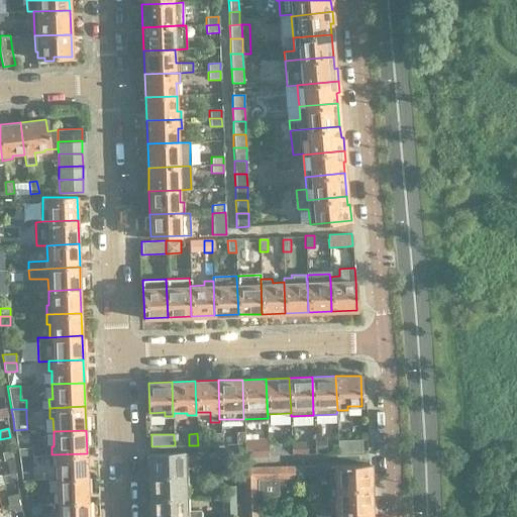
[(212,447),(220,446),(220,434),(212,435),(212,447)]
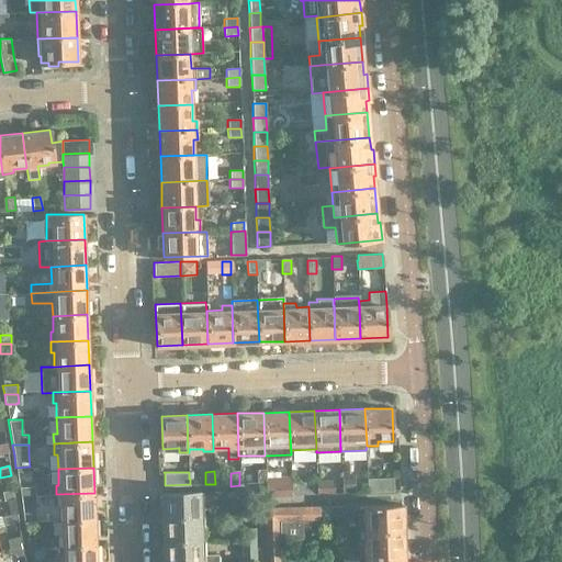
[(257,485),(266,485),(265,482),(265,476),(265,472),(256,472),(257,485)]
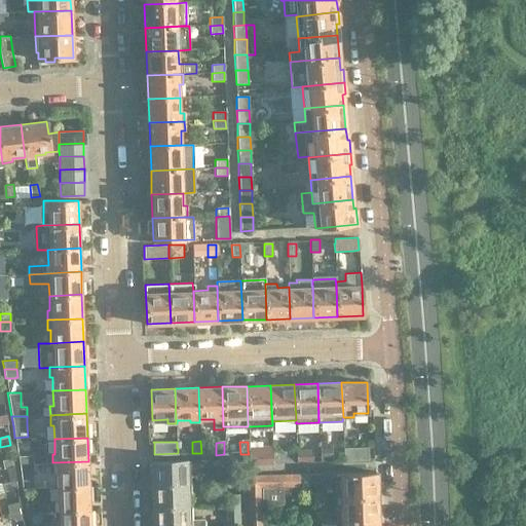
[(320,443),(320,461),(332,461),(332,443),(320,443)]
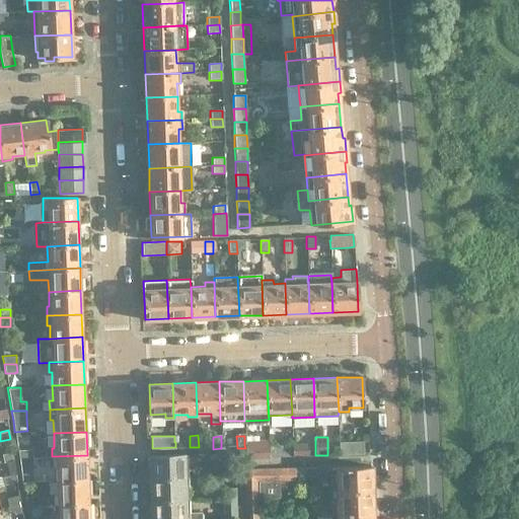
[(269,439),(244,440),(244,445),(245,448),(245,458),(260,457),(269,457),(269,445),(269,439)]
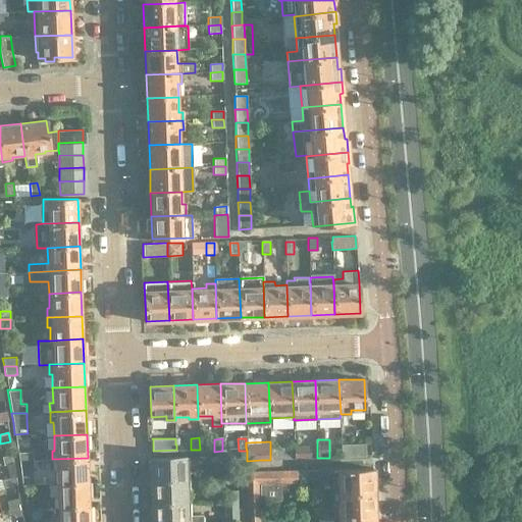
[(340,445),(341,453),(342,453),(342,457),(366,457),(365,445),(359,445),(359,444),(340,445)]
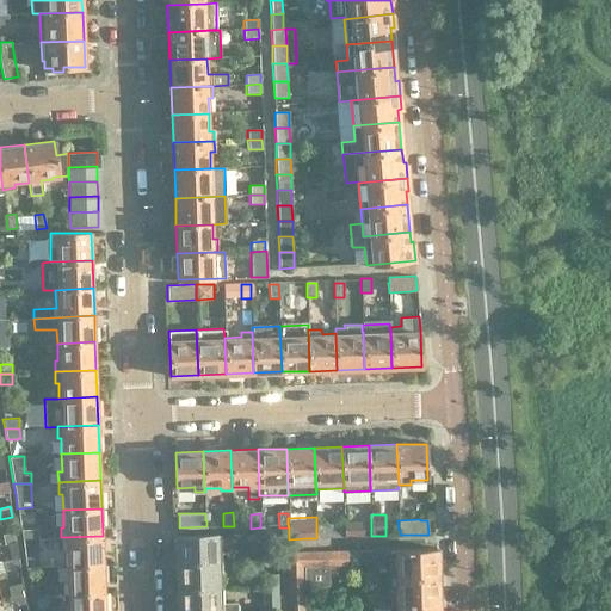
[(316,538),(344,537),(344,523),(316,524),(316,538)]
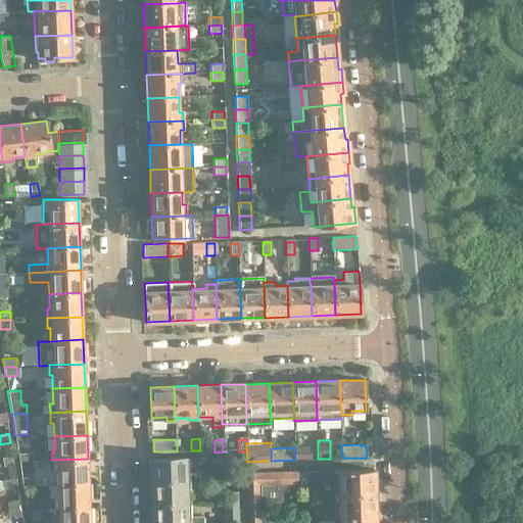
[(294,447),(294,460),(310,460),(310,447),(294,447)]
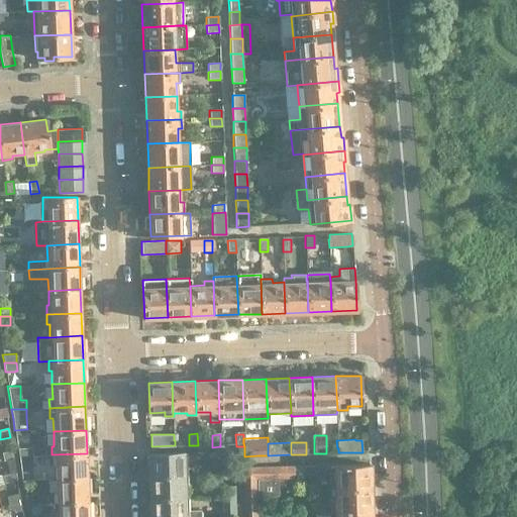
[(16,447),(17,455),(31,455),(31,447),(16,447)]
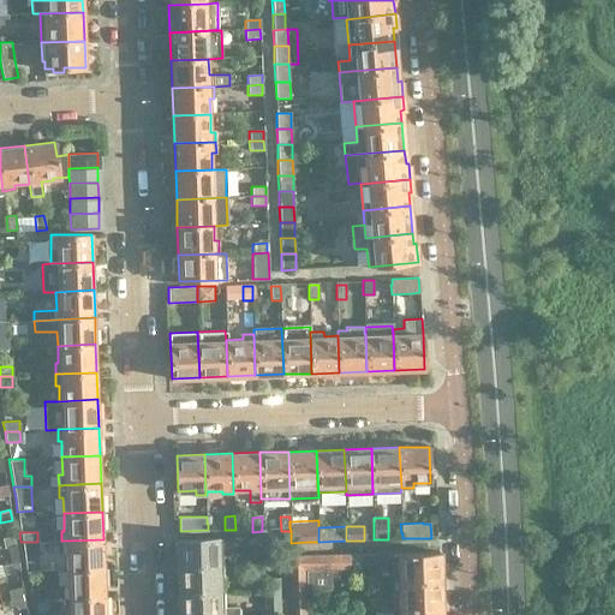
[(16,544),(15,535),(3,537),(5,547),(16,544)]
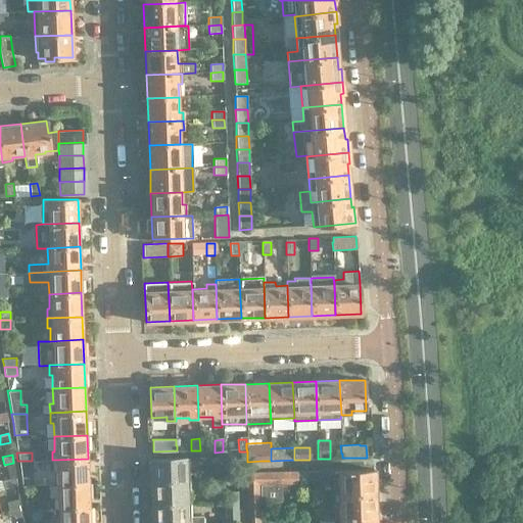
[(188,457),(151,458),(151,462),(149,463),(149,470),(151,471),(151,482),(189,480),(188,457)]
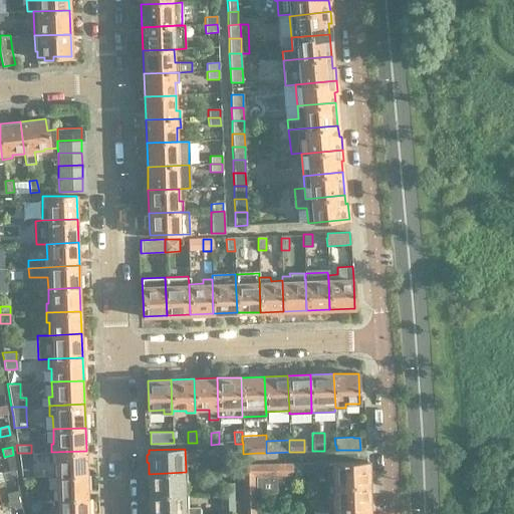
[(86,451),(51,452),(52,463),(54,463),(55,475),(86,474),(86,451)]
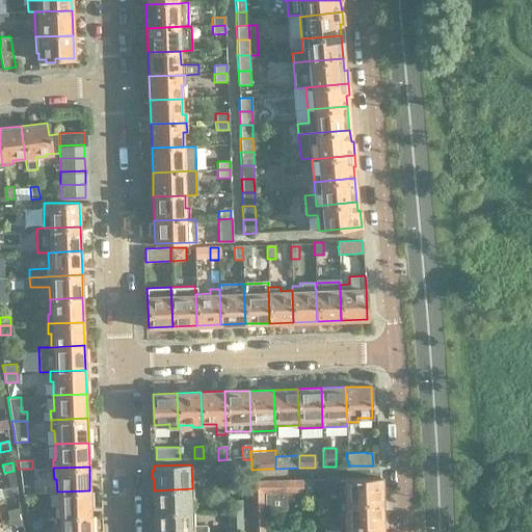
[(32,476),(32,469),(18,469),(19,477),(32,476)]
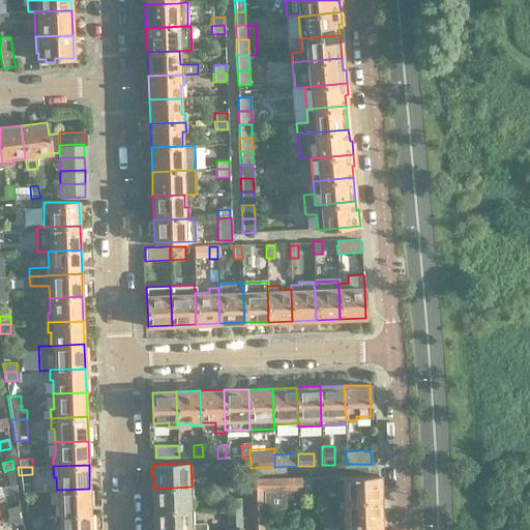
[(0,495),(18,491),(13,469),(6,471),(10,487),(0,490),(0,489),(0,495)]
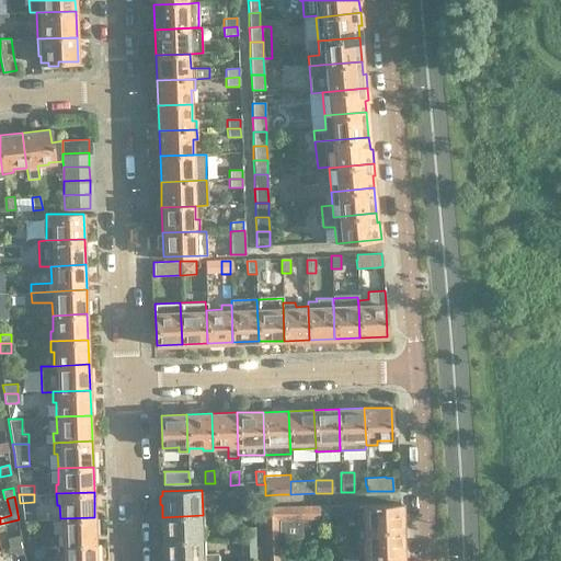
[(364,510),(361,510),(361,530),(402,529),(401,502),(364,503),(364,510)]
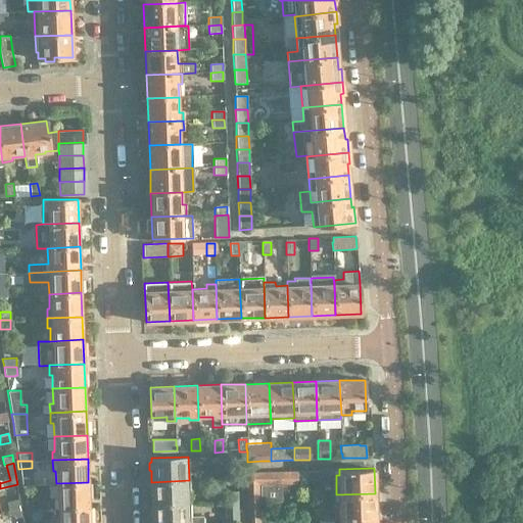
[(320,471),(296,471),(296,479),(320,479),(320,471)]
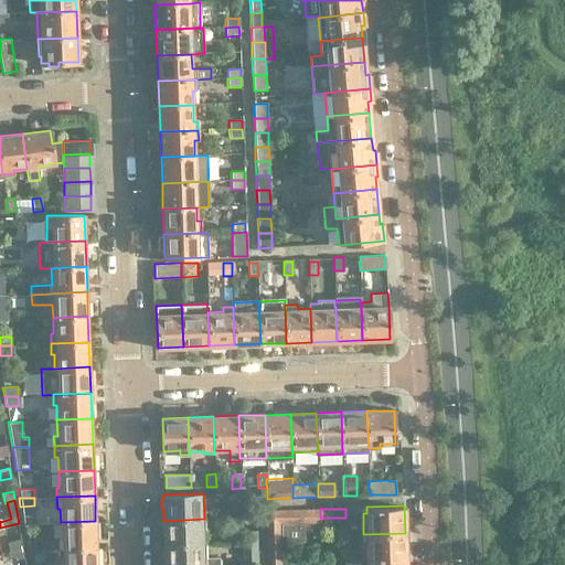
[(204,519),(163,521),(163,522),(161,524),(162,532),(164,533),(164,545),(205,544),(204,519)]
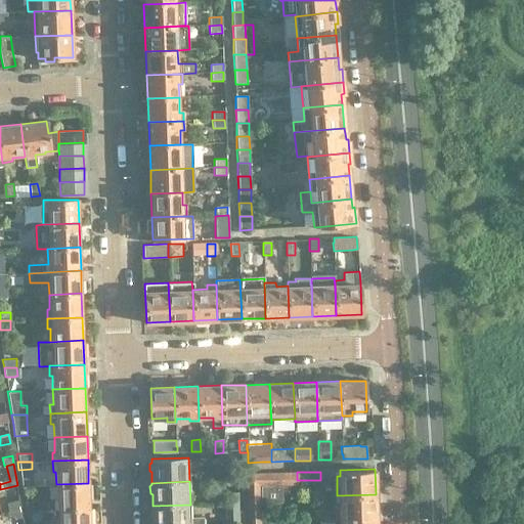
[(264,482),(258,482),(258,484),(258,490),(258,496),(258,503),(274,503),(274,482),(270,482),(264,482)]
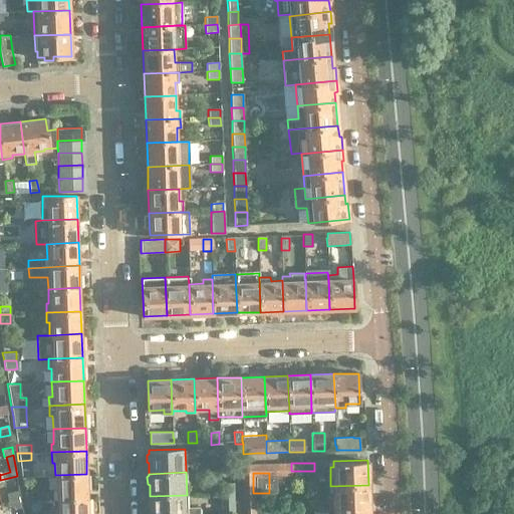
[(86,474),(55,475),(55,489),(53,489),(52,500),(56,500),(55,499),(87,497),(86,474)]
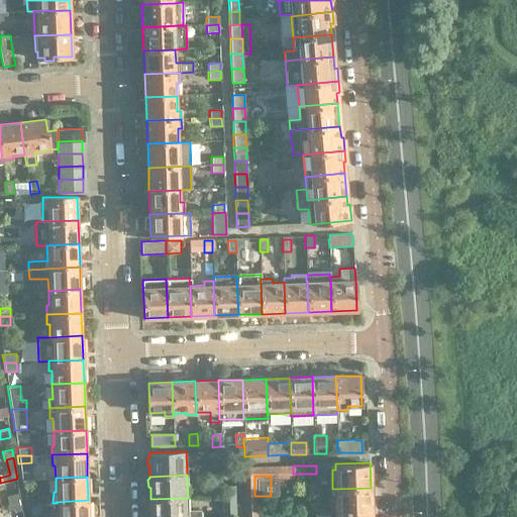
[(220,497),(234,497),(233,487),(219,487),(220,497)]
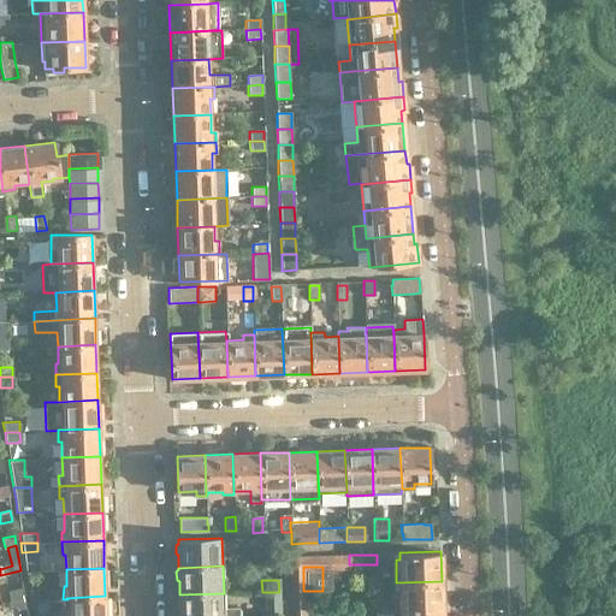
[(442,581),(396,582),(396,599),(396,608),(443,608),(442,581)]
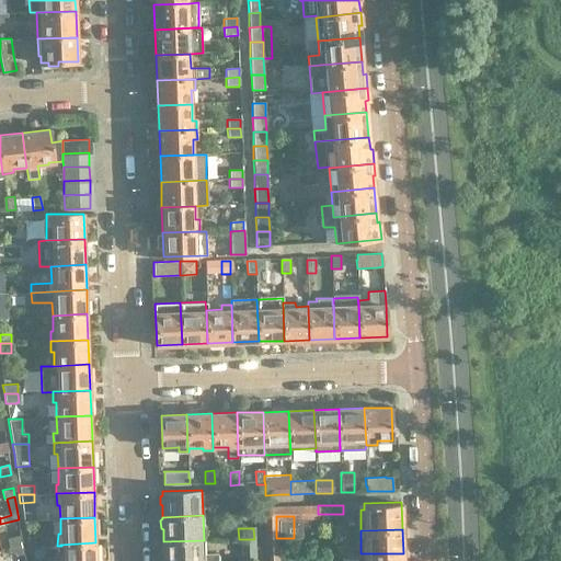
[(7,538),(9,547),(21,542),(20,535),(7,538)]
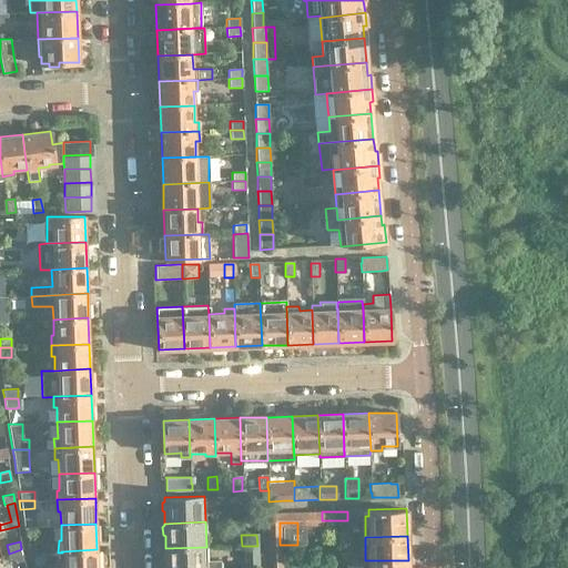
[(28,544),(29,553),(42,553),(42,544),(28,544)]
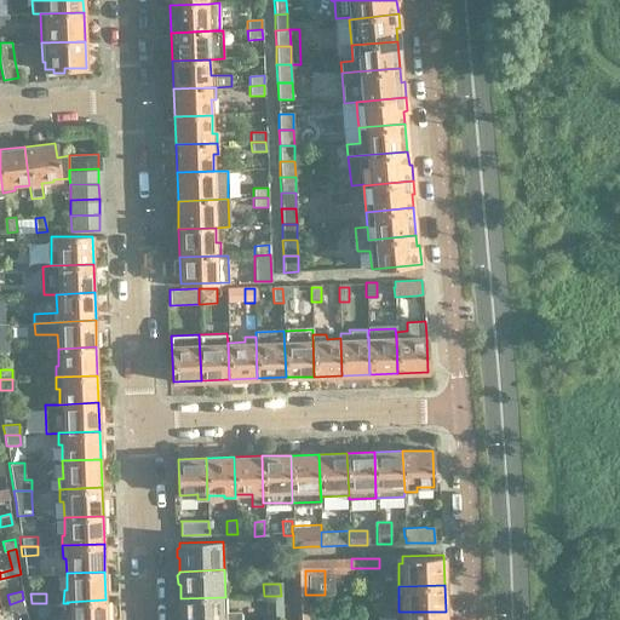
[(281,619),(281,596),(264,596),(264,619),(281,619)]
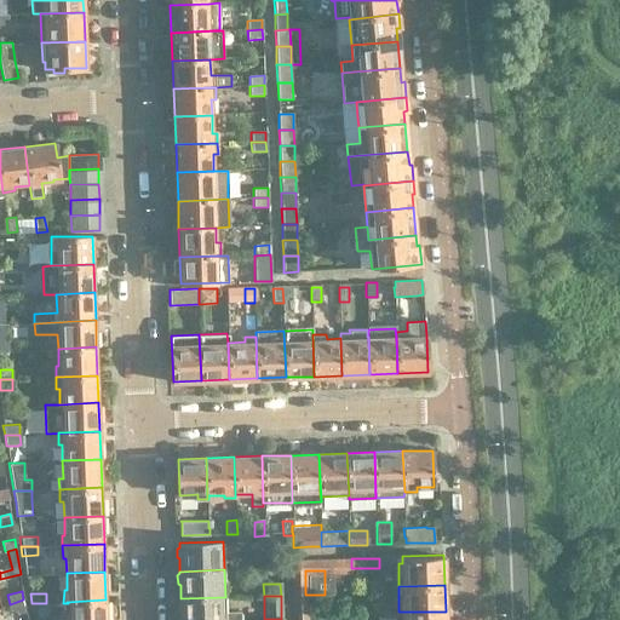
[(225,615),(225,597),(181,598),(181,601),(178,602),(178,610),(182,613),(181,619),(239,619),(239,614),(225,615)]
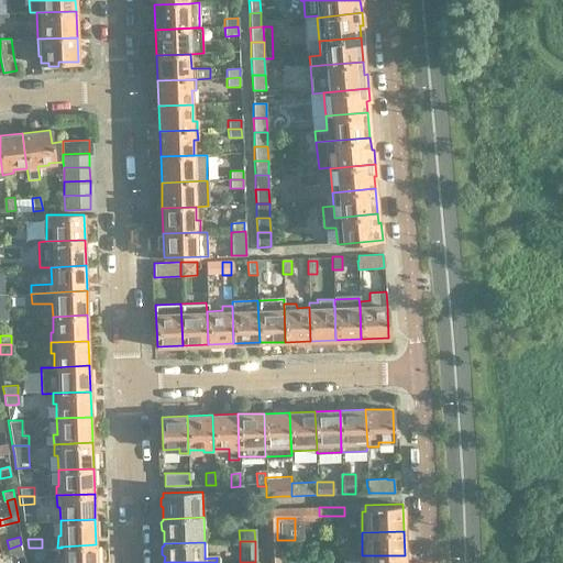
[(21,544),(9,549),(10,553),(17,556),(22,555),(21,544)]
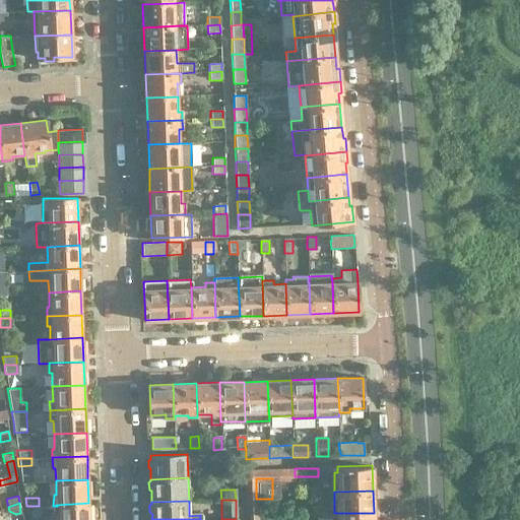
[(88,519),(88,503),(56,505),(57,506),(57,519),(54,519),(53,519),(88,519)]
